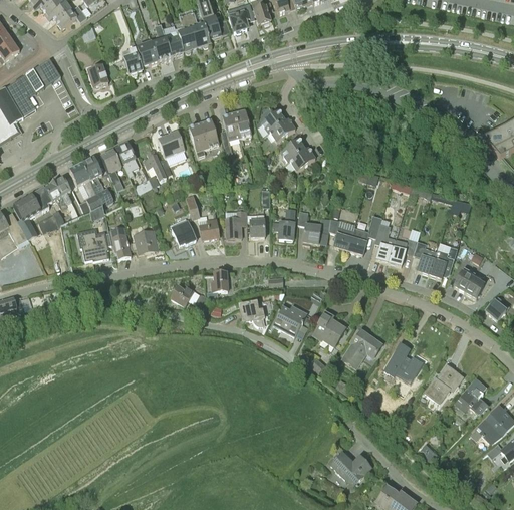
[(40,0),(38,2),(43,9),(54,0),(40,0)]
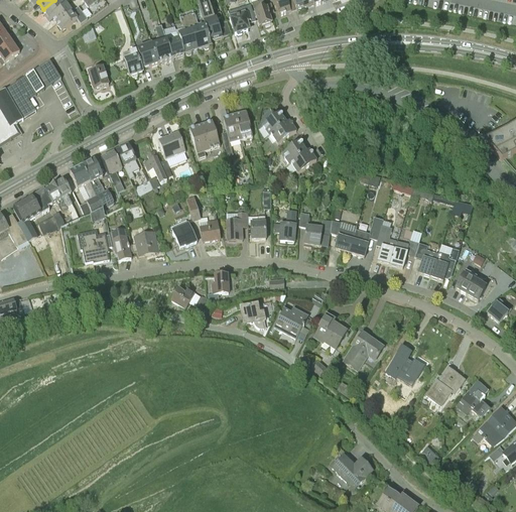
[(63,5),(59,0),(54,0),(43,9),(48,16),(51,14),(63,5)]
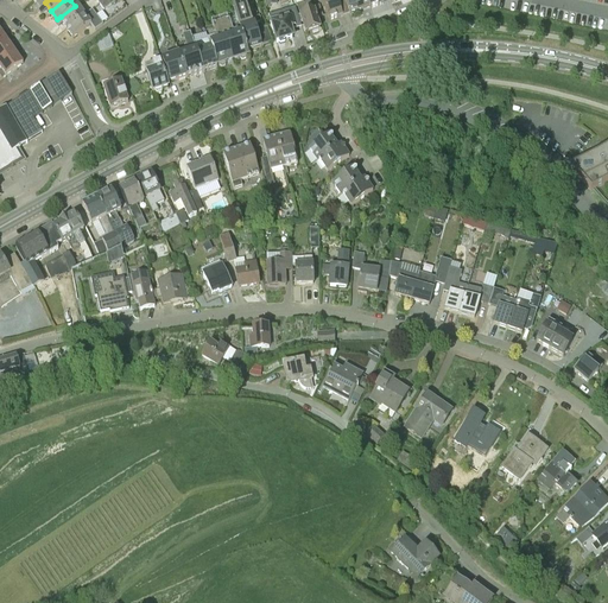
[(272,39),(267,25),(257,29),(253,21),(252,23),(244,0),(228,0),(236,23),(247,52),(248,51),(247,48),(261,43),(272,39)]
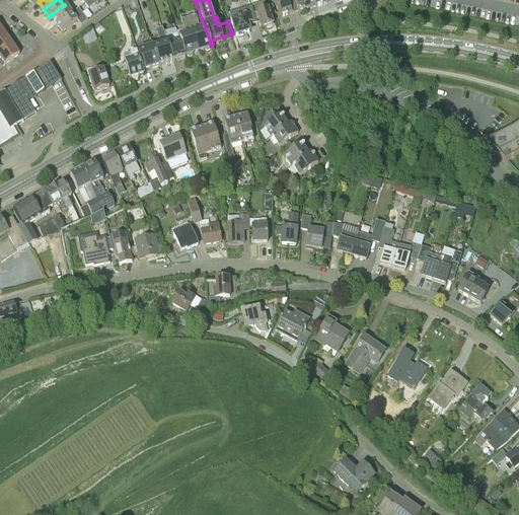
[(260,0),(252,0),(262,25),(267,23),(267,24),(272,23),(272,22),(273,21),(269,8),(268,8),(266,0),(260,0)]
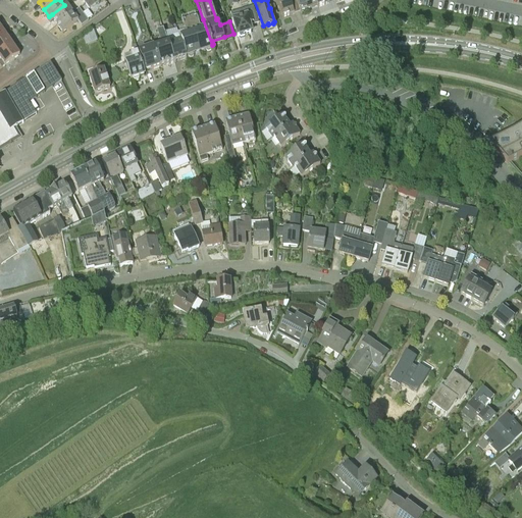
[(294,7),(299,6),(297,0),(277,0),(282,13),(294,9),(294,7)]
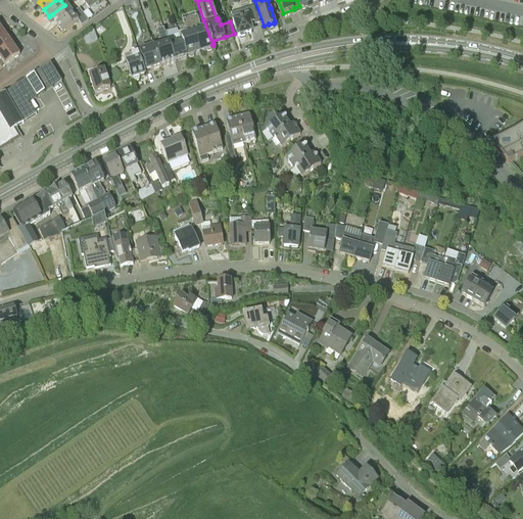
[(297,0),(299,6),(300,7),(300,8),(313,4),(318,2),(318,0),(297,0)]
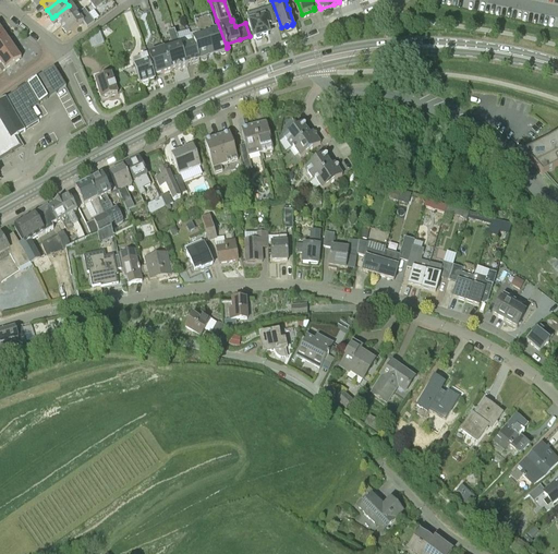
[(69,5),(56,15),(61,24),(76,12),(76,11),(71,4),(69,5)]
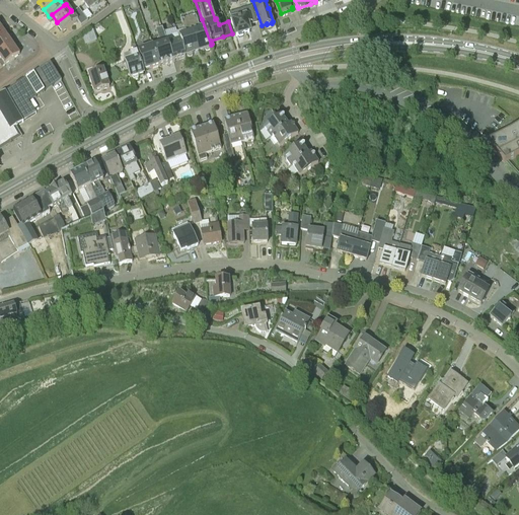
[(57,22),(62,28),(77,17),(81,22),(88,17),(79,5),(71,11),(57,22)]
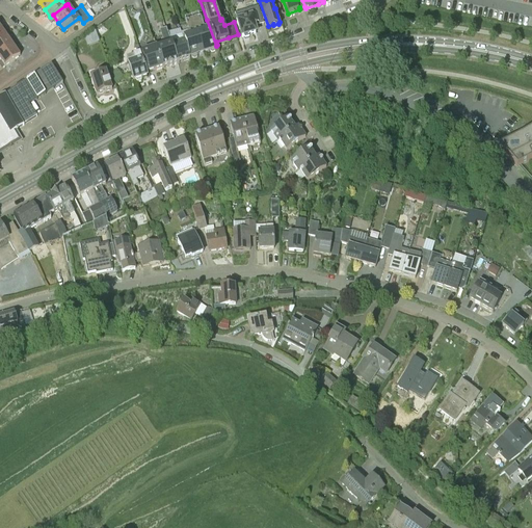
[(216,46),(207,20),(203,21),(198,11),(191,14),(193,18),(197,31),(204,50),(209,48),(211,49),(215,48),(216,46)]
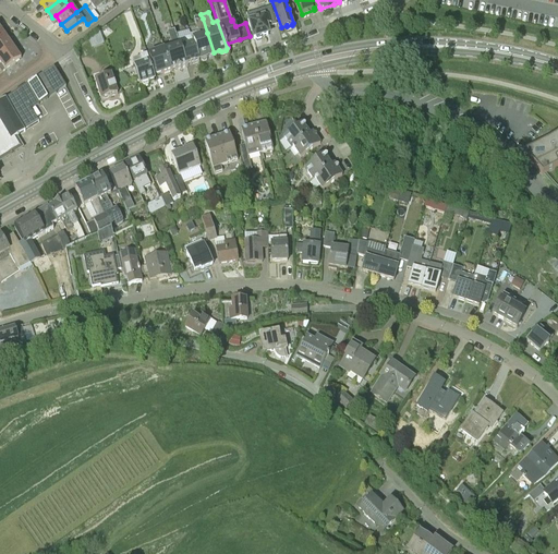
[(265,12),(247,17),(253,36),(256,35),(257,37),(262,36),(262,34),(270,32),(268,24),(267,22),(273,20),(269,12),(265,13),(265,12)]
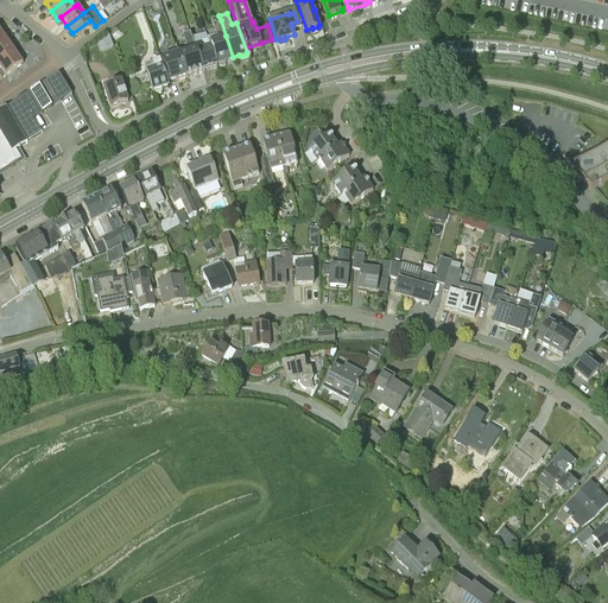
[(217,38),(209,42),(210,45),(217,62),(219,62),(221,63),(226,62),(226,59),(233,57),(226,36),(221,20),(219,16),(210,19),(211,24),(215,32),(217,38)]
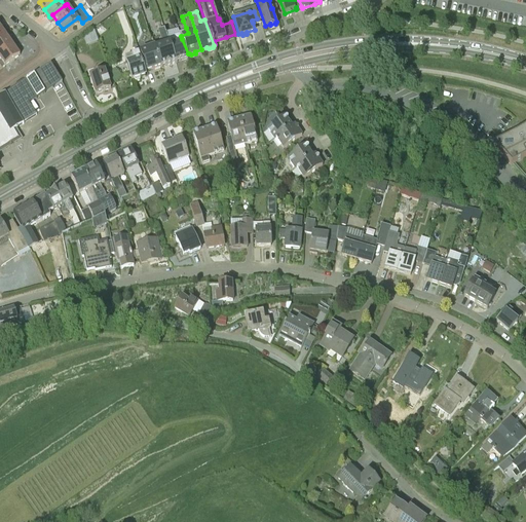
[(159,34),(152,37),(154,43),(153,43),(154,47),(160,65),(165,63),(171,61),(176,60),(171,43),(170,42),(167,36),(165,30),(164,27),(163,27),(157,29),(159,34)]
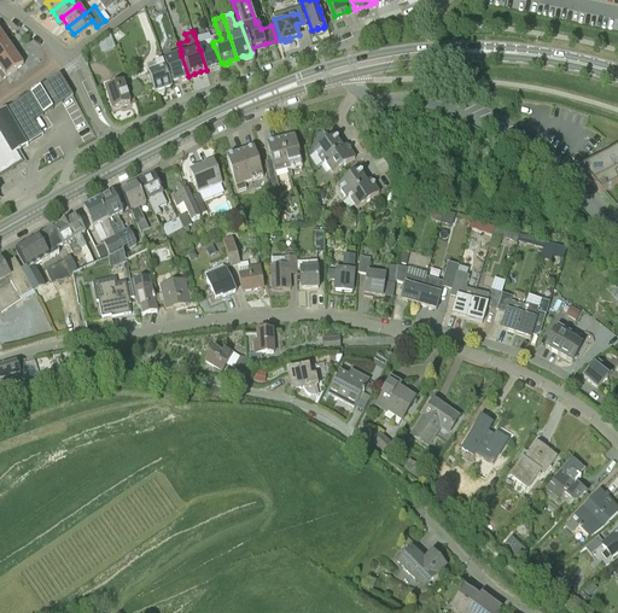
[(99,38),(104,48),(117,44),(112,33),(99,38)]
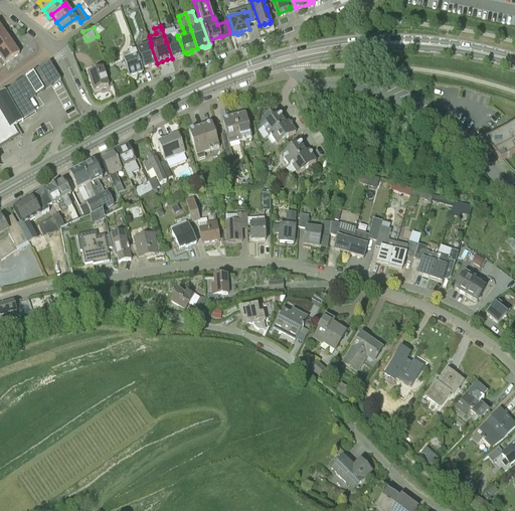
[(0,49),(12,41),(5,30),(0,33),(0,49)]
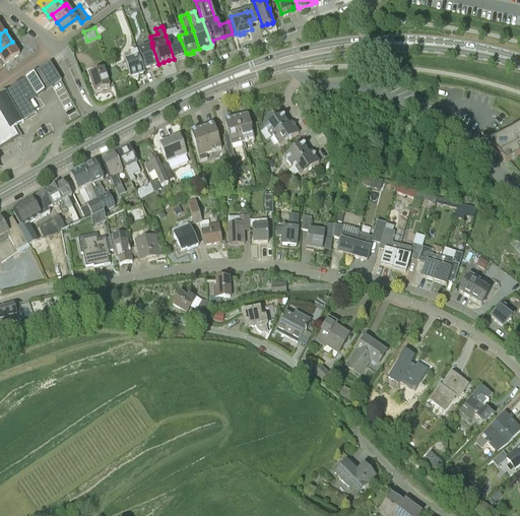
[(177,31),(166,36),(168,42),(169,43),(174,59),(186,55),(186,53),(180,39),(179,36),(178,30),(177,31)]
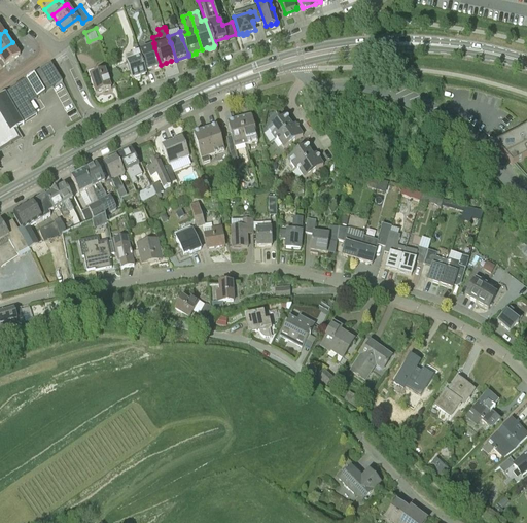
[(147,46),(140,48),(141,51),(146,69),(161,65),(154,47),(153,43),(152,39),(145,42),(147,46)]
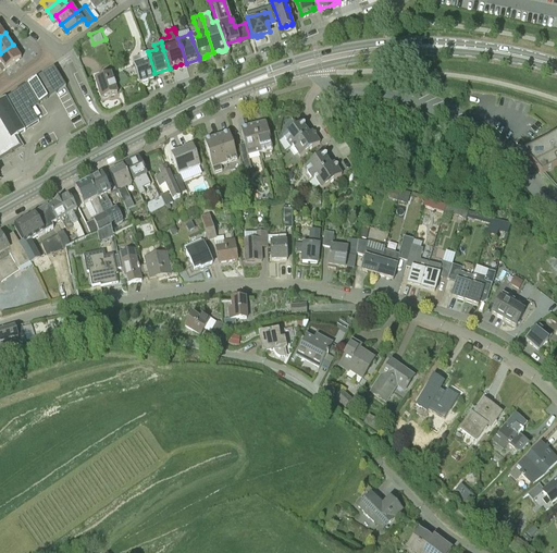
[(13,45),(0,53),(0,59),(5,66),(21,54),(13,45)]
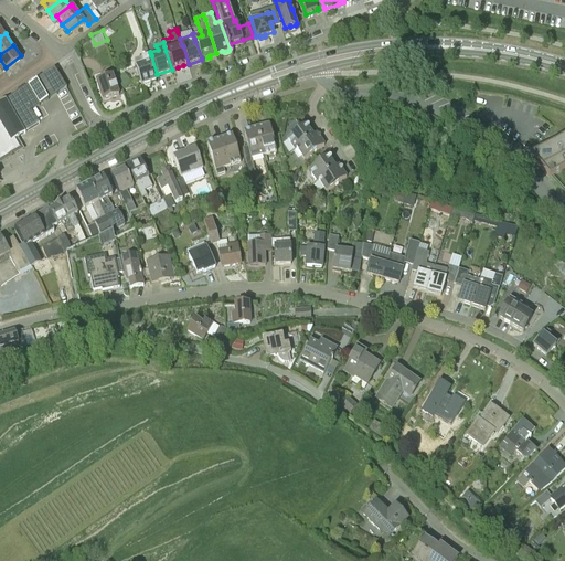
[(148,55),(135,60),(142,83),(144,83),(146,85),(150,83),(150,81),(156,78),(148,55)]
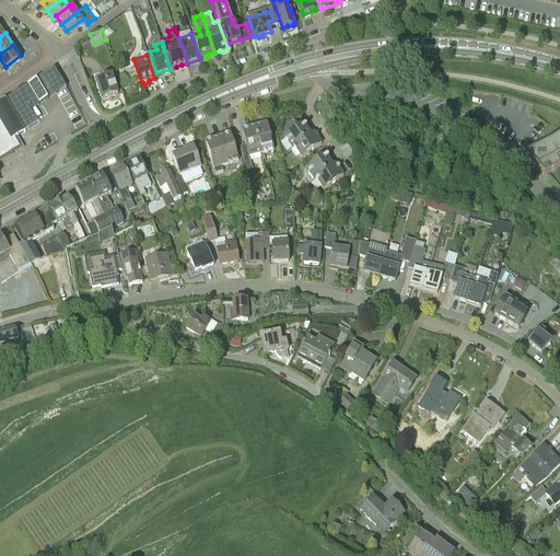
[(55,65),(20,88),(27,102),(63,79),(55,65)]
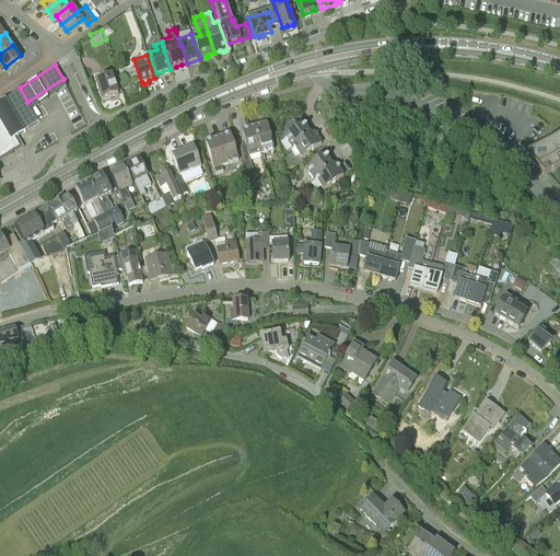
[(118,91),(109,68),(93,73),(102,96),(118,91)]
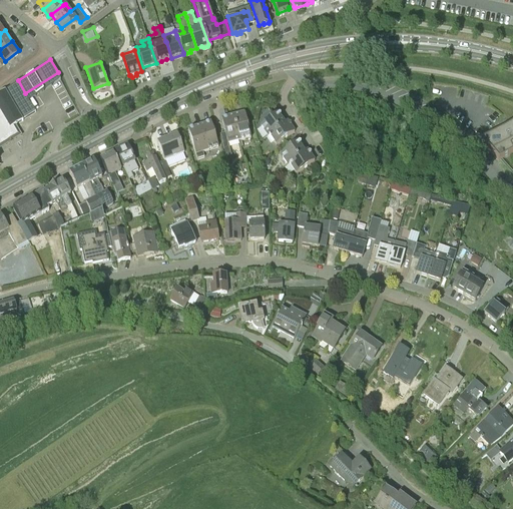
[(0,139),(19,128),(15,122),(23,117),(22,116),(34,109),(25,93),(18,80),(5,88),(0,91),(0,139)]
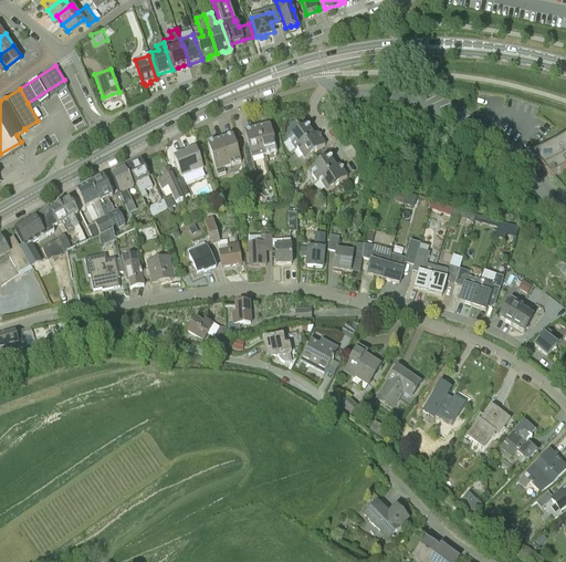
[(263,152),(276,148),(270,123),(257,126),(263,152)]
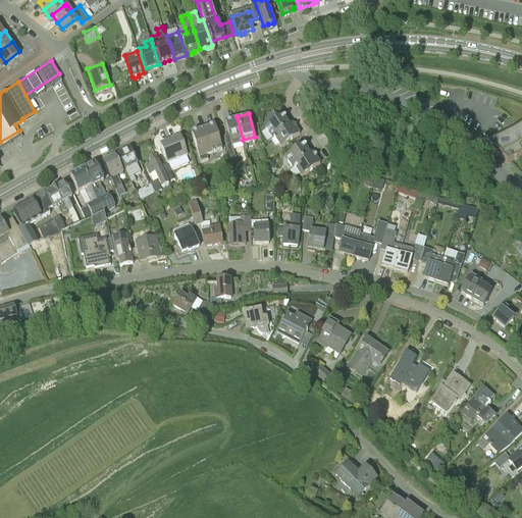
[(273,134),(289,122),(282,113),(264,124),(271,136),(273,134)]
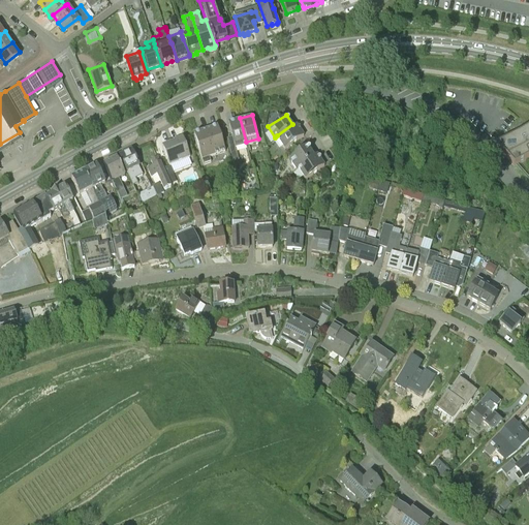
[(236,145),(246,142),(240,118),(228,121),(231,135),(227,136),(230,150),(234,149),(236,145)]
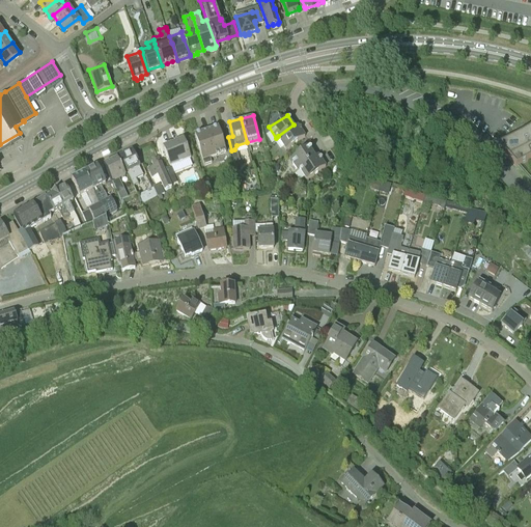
[(278,136),(285,146),(305,133),(298,122),(294,125),(278,136)]
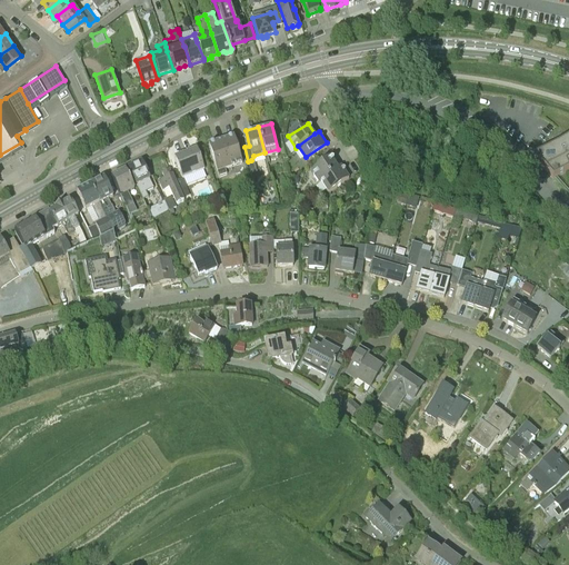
[(220,139),(209,142),(209,145),(217,167),(219,174),(227,170),(225,165),(242,159),(233,135),(220,139)]
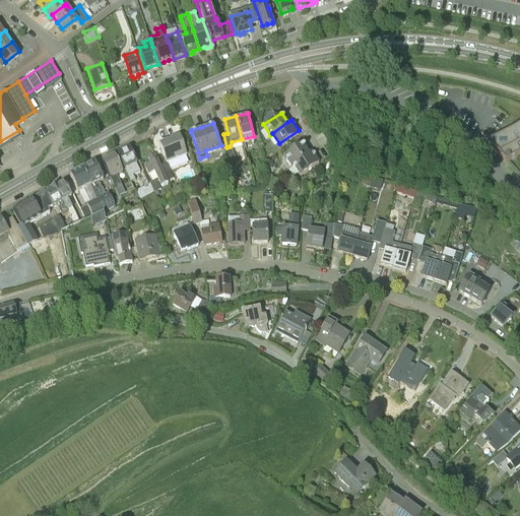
[(488,140),(505,159),(519,151),(519,124),(518,125),(516,126),(501,134),(488,140)]
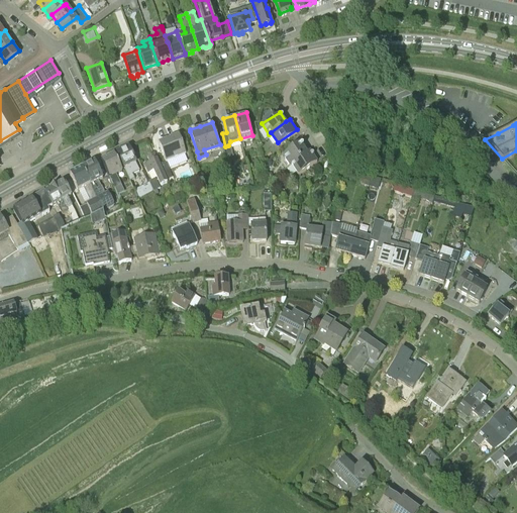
[(166,159),(186,150),(179,133),(159,141),(166,159)]
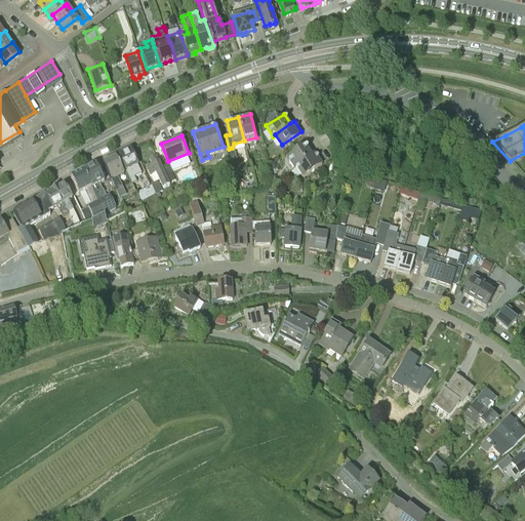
[(292,165),(295,163),(311,153),(305,144),(286,155),(292,165)]
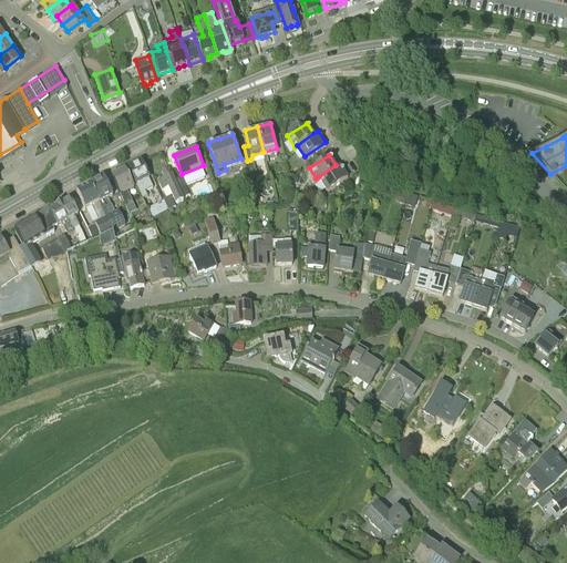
[(142,159),(127,165),(127,166),(136,183),(137,183),(143,195),(147,193),(145,187),(146,186),(153,184),(150,176),(147,173),(142,159)]
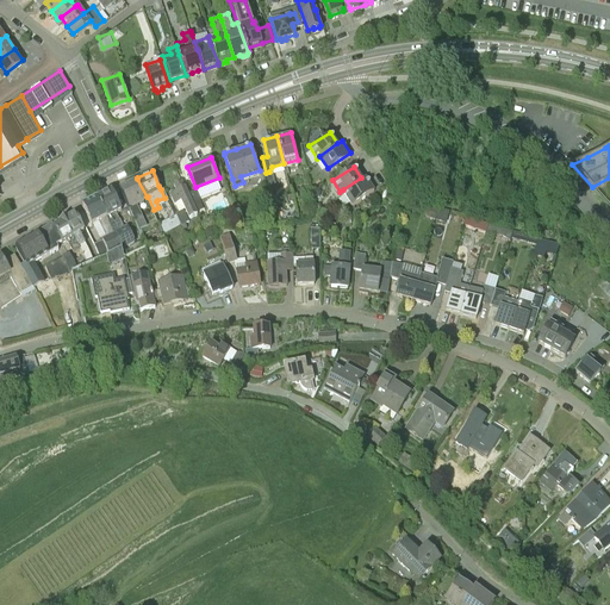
[(350,201),(374,187),(366,175),(361,178),(343,189),(350,201)]
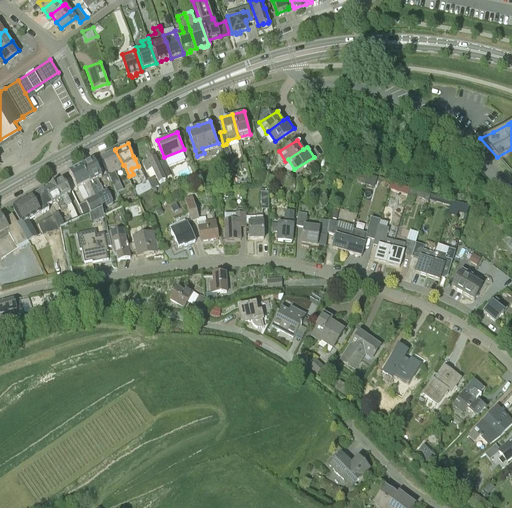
[(158,180),(166,177),(158,160),(157,158),(152,149),(146,152),(148,158),(143,161),(147,168),(152,166),(158,180)]
